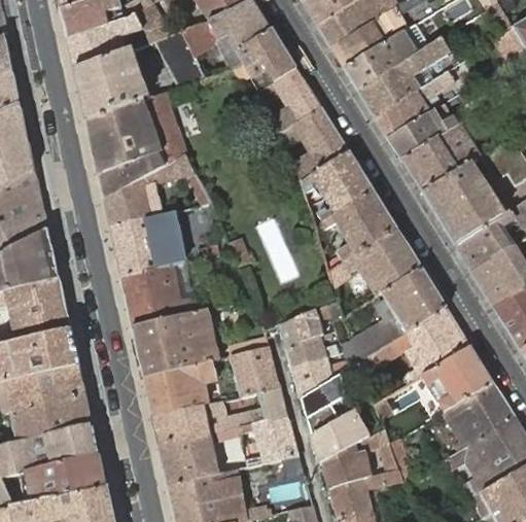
[(121,5),(119,0),(80,0),(60,6),(67,36),(108,23),(127,18),(121,5)]
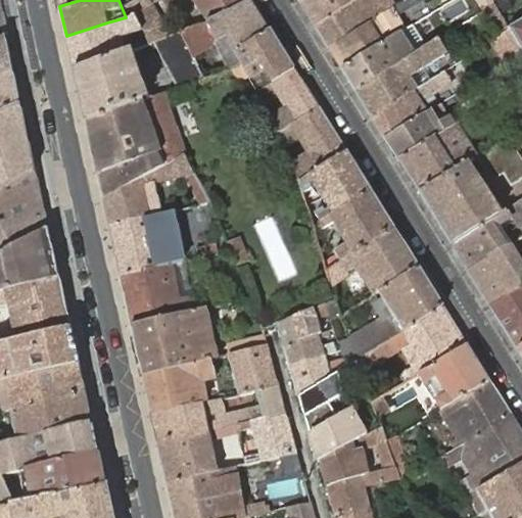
[(128,0),(121,5),(126,17),(126,18),(134,12),(151,0),(128,0)]
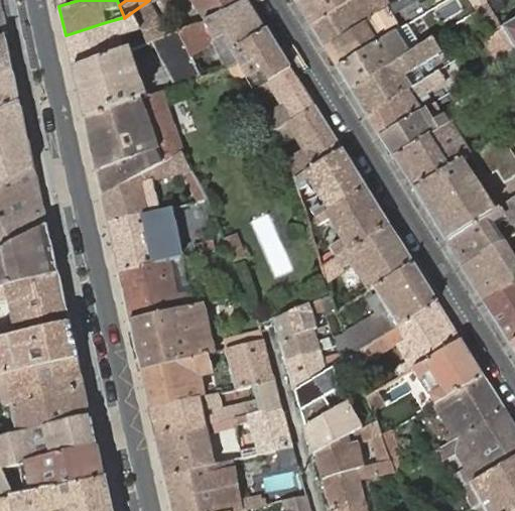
[(167,31),(151,0),(149,0),(132,12),(140,26),(147,40),(152,38),(167,31)]
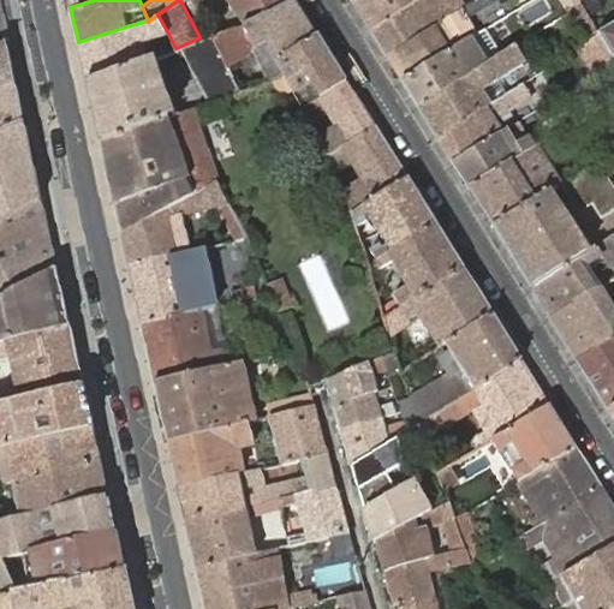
[(316,31),(297,0),(284,0),(267,11),(256,18),(246,22),(243,23),(212,34),(226,61),(250,47),(266,37),(278,57),(316,31)]
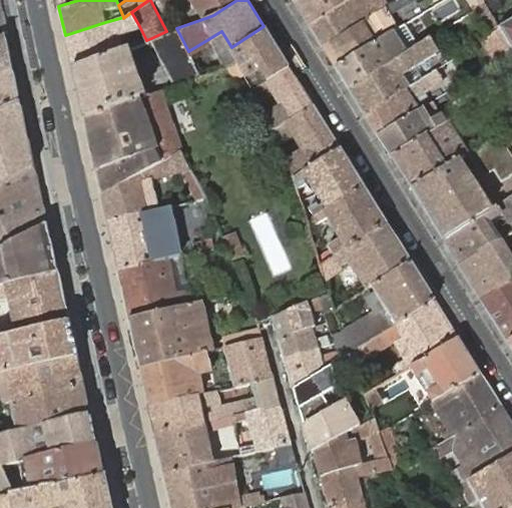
[(190,0),(202,19),(205,18),(213,15),(222,9),(236,0),(190,0)]
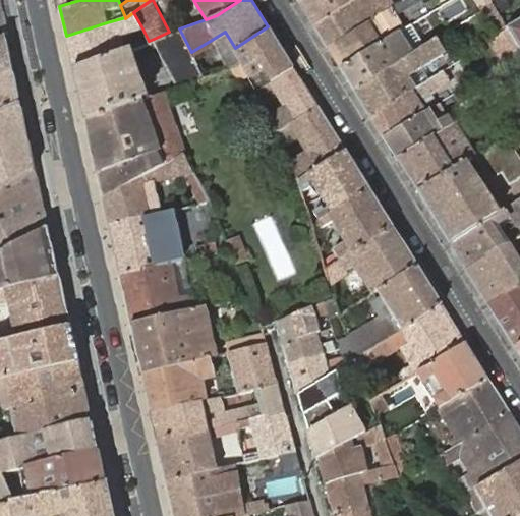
[(299,0),(312,22),(349,0),(299,0)]
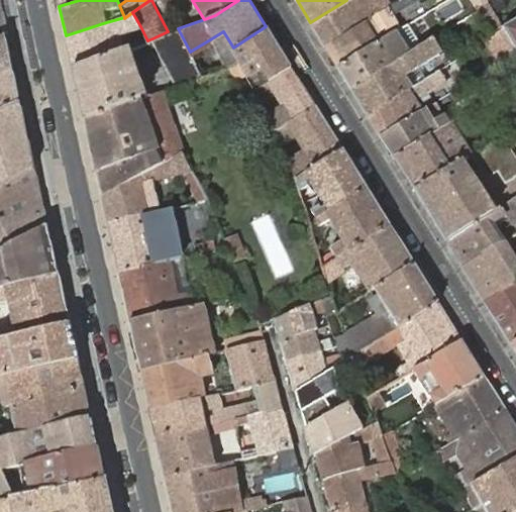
[(346,0),(310,22),(324,43),(387,5),(391,2),(390,0),(346,0)]
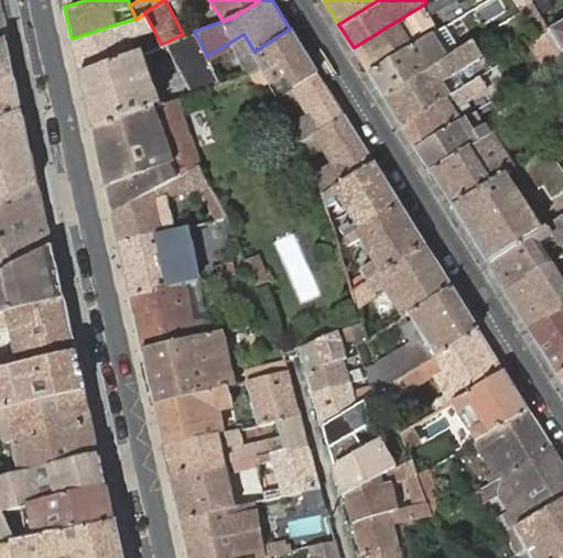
[(368,70),(430,32),(426,26),(432,23),(426,12),(430,10),(431,11),(450,0),(431,0),(426,2),(422,6),(354,47),(368,70)]
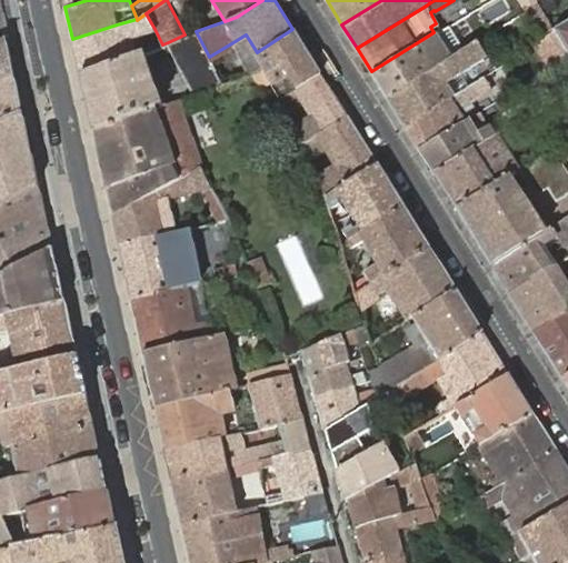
[(556,1),(555,0),(538,0),(538,1),(542,9),(556,1)]
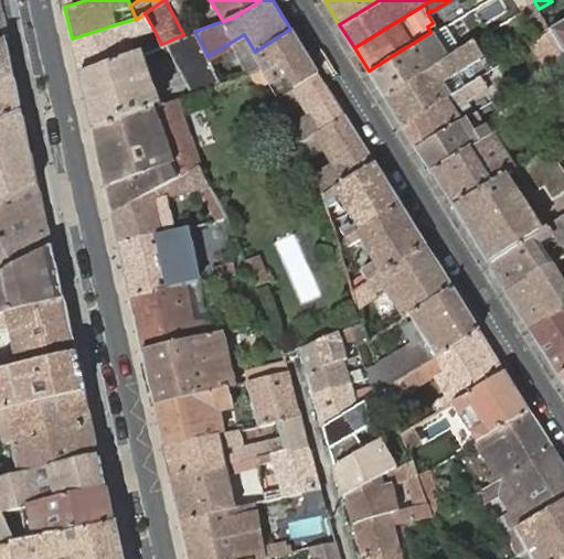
[(550,29),(549,27),(539,9),(534,1),(521,10),(538,36),(550,29)]
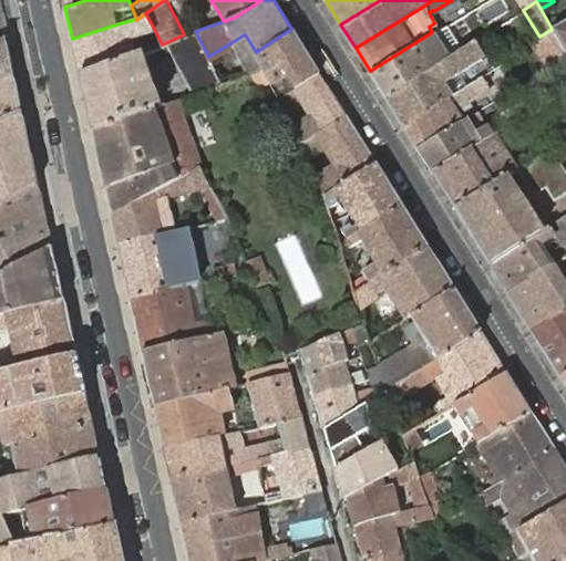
[(154,29),(145,13),(136,20),(136,19),(116,24),(72,39),(80,74),(134,54),(127,37),(154,29)]
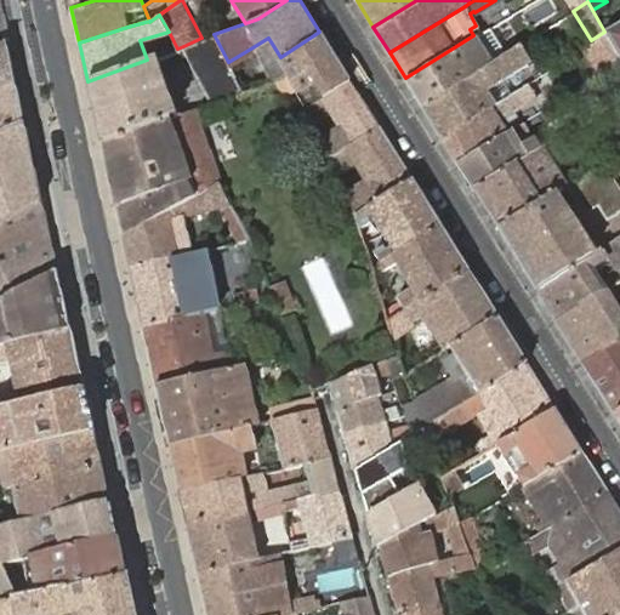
[(619,18),(603,29),(604,32),(619,56),(619,18)]
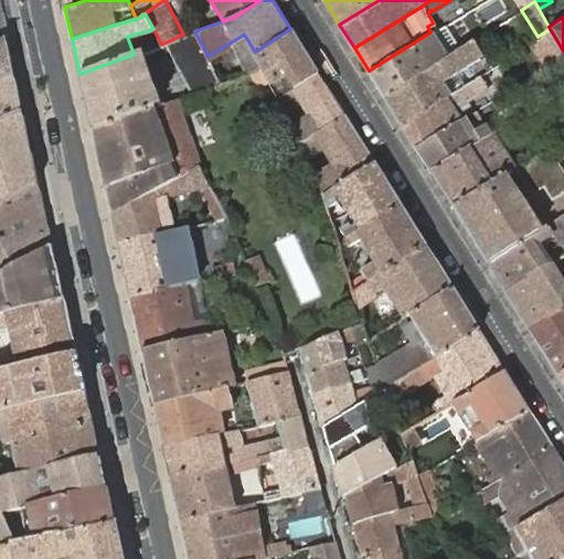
[(317,72),(290,29),(255,52),(263,66),(268,79),(270,82),(287,73),(295,85),(317,72)]
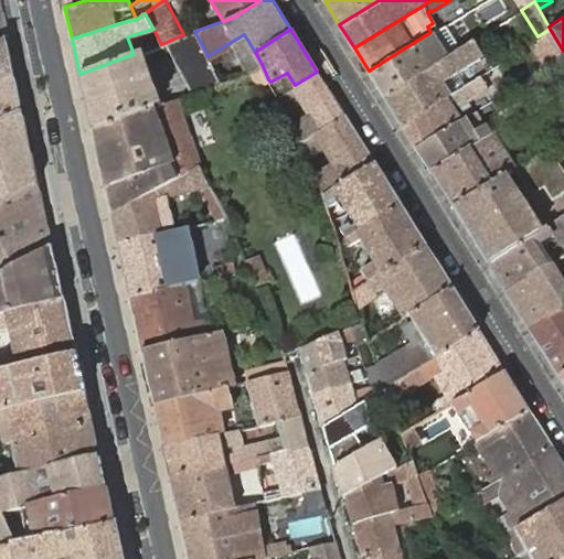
[(563,51),(550,29),(538,36),(531,40),(544,63),(563,51)]
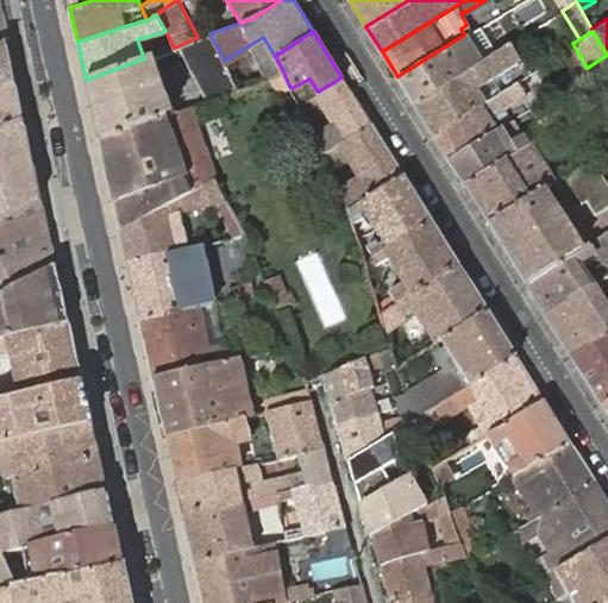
[(210,33),(198,37),(180,45),(207,98),(237,87),(224,61),(210,33)]
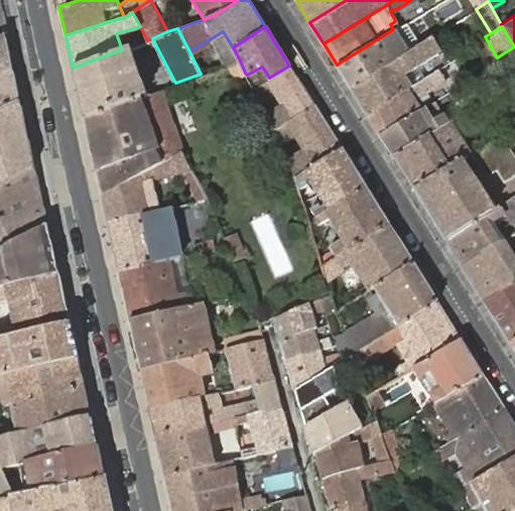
[(407,50),(393,29),(337,65),(350,86),(407,50)]
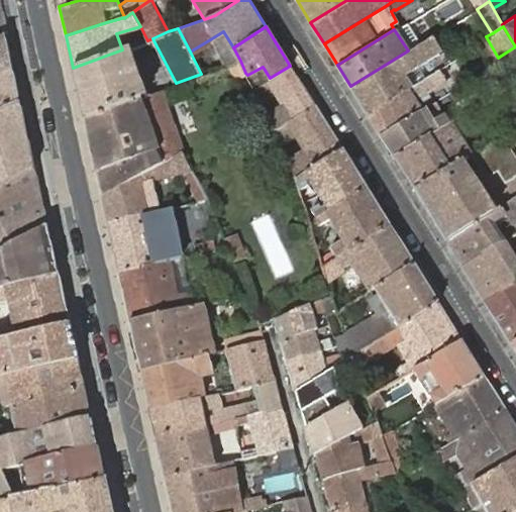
[(223,31),(210,39),(224,67),(228,65),(240,61),(233,47),(223,31)]
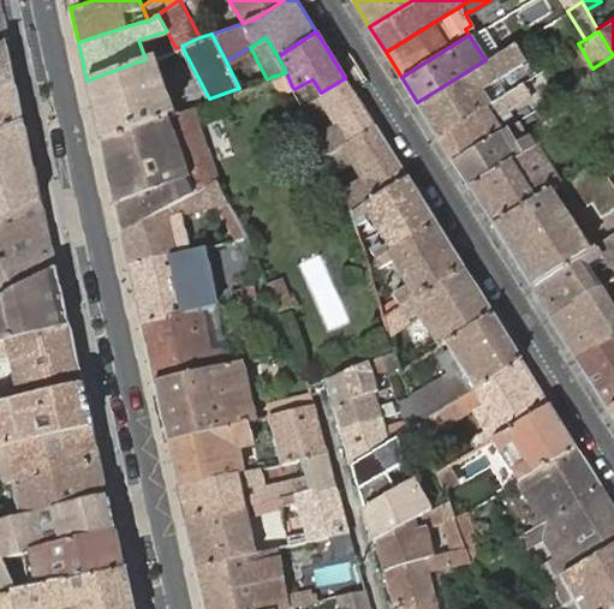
[(0,81),(12,76),(4,40),(0,41),(0,81)]
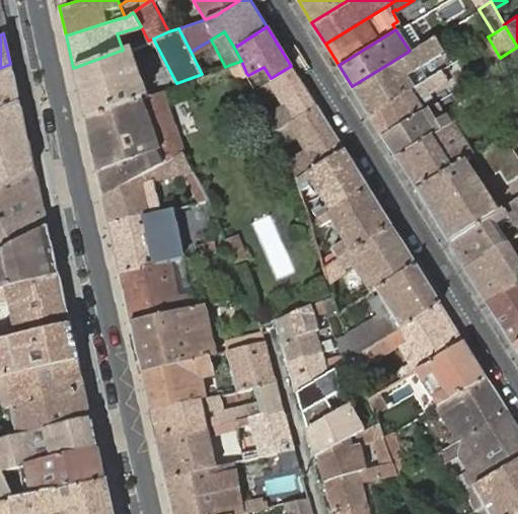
[(352,86),(368,112),(407,89),(415,84),(408,73),(443,50),(435,35),(410,51),(352,86)]
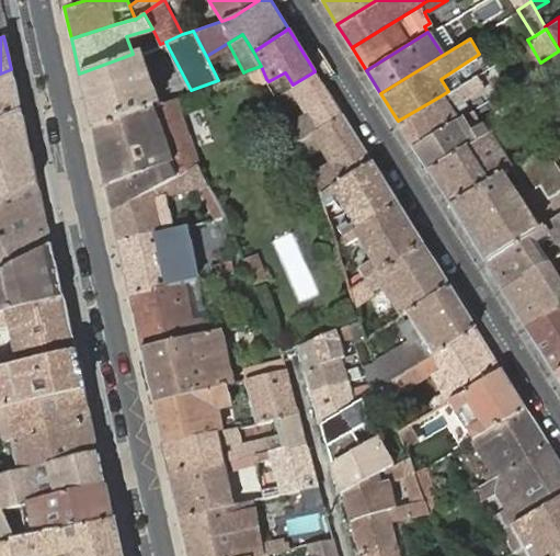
[(545,93),(559,83),(559,50),(540,63),(530,69),(545,93)]
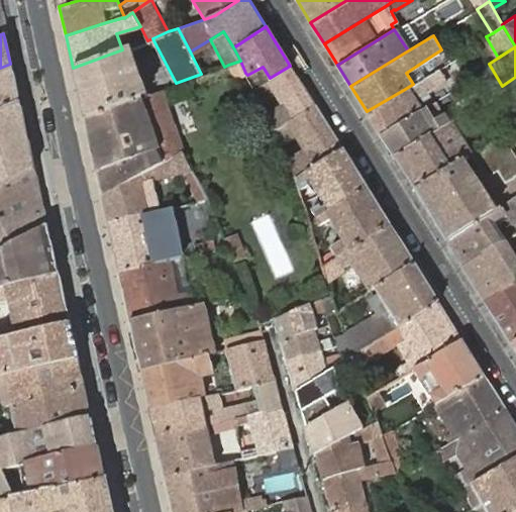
[(142,95),(125,48),(122,49),(73,68),(84,115),(142,95)]
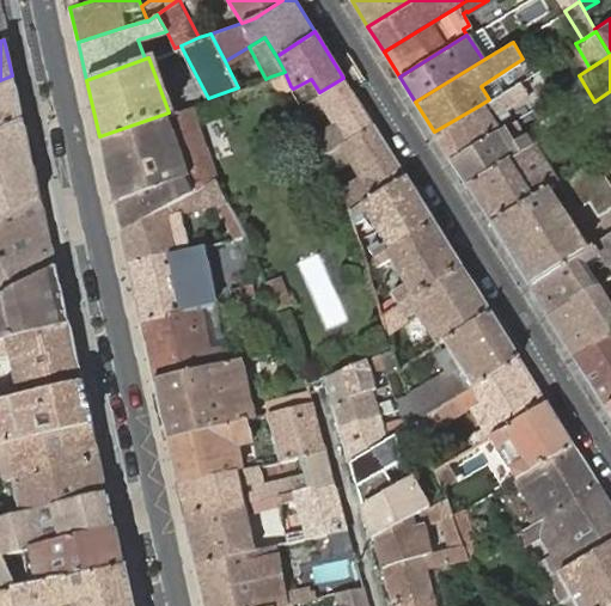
[(285,72),(270,77),(276,91),(291,86),(285,72)]
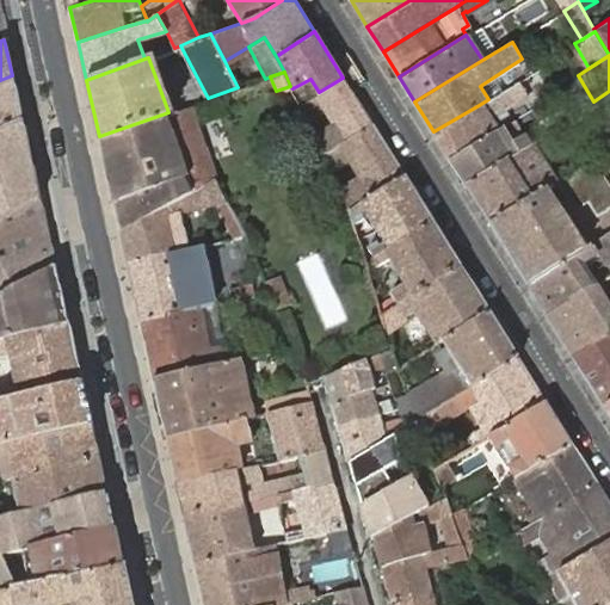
[(0,128),(22,118),(12,75),(0,80),(0,128)]
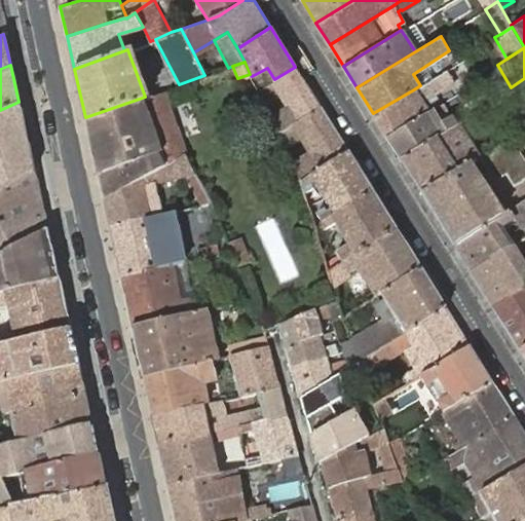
[(320,105),(295,67),(274,79),(258,89),(264,102),(280,91),(288,105),(271,115),(279,131),(294,121),(320,105)]
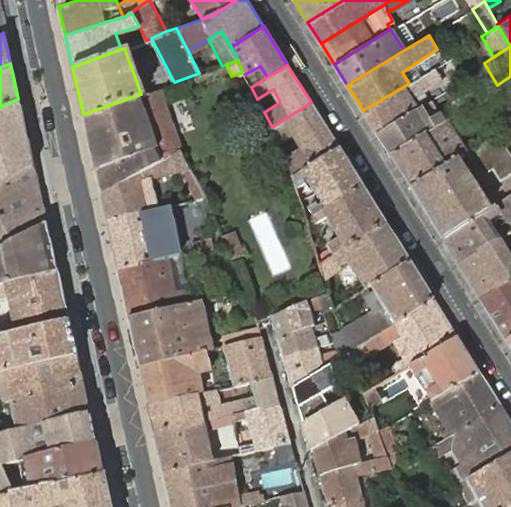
[(363,110),(376,132),(415,108),(422,104),(429,99),(422,89),(442,76),(435,66),(409,83),(401,88),(363,110)]
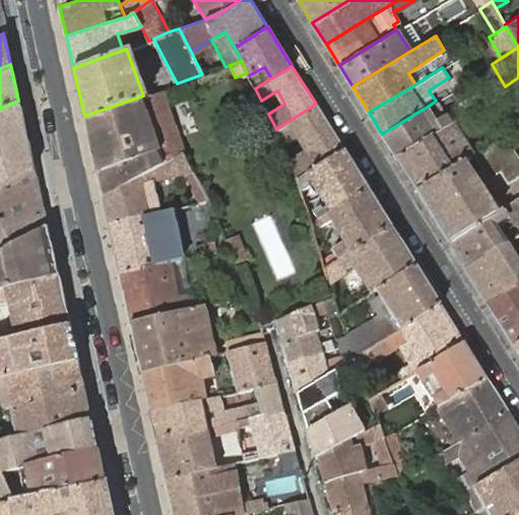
[(95,168),(102,193),(151,167),(163,161),(173,155),(182,150),(178,140),(160,89),(143,95),(84,116),(95,168)]
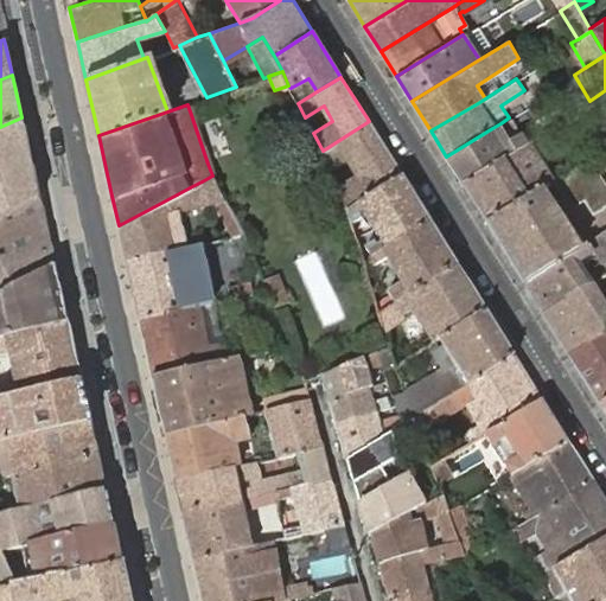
[(0,212),(39,193),(30,155),(21,117),(0,127),(0,212)]
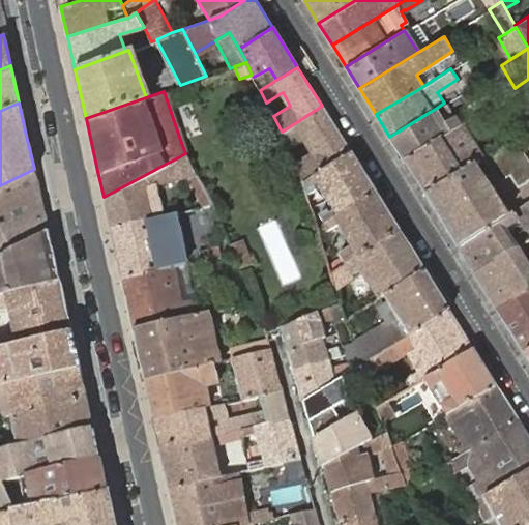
[(296,122),(282,132),(286,141),(301,132),(315,151),(295,163),(302,180),(313,174),(350,151),(322,106),(296,122)]
